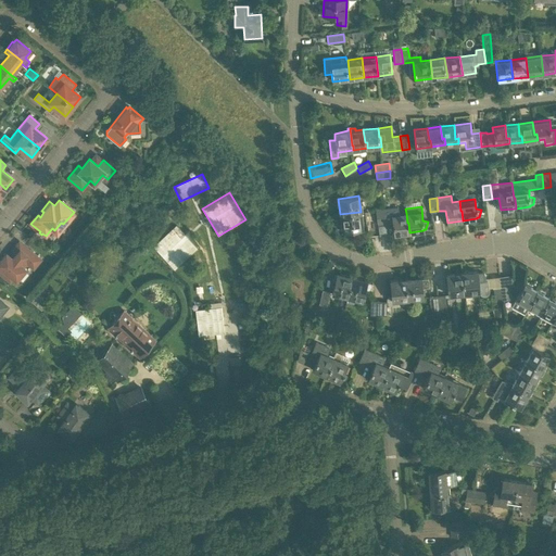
[(383,210),(384,223),(392,222),(394,235),(409,232),(408,223),(407,223),(406,213),(399,214),(397,207),(383,210)]
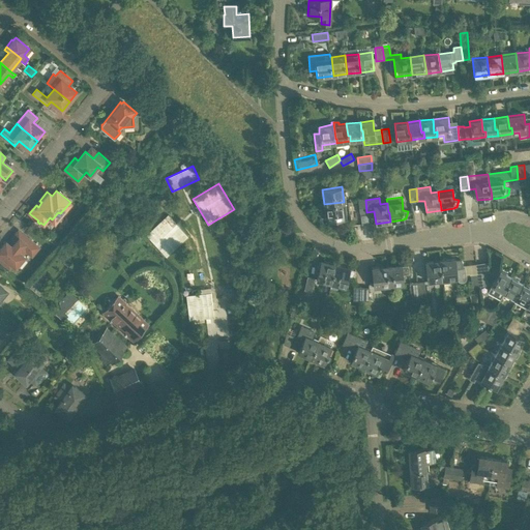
[(366,212),(365,200),(358,200),(359,213),(366,212)]
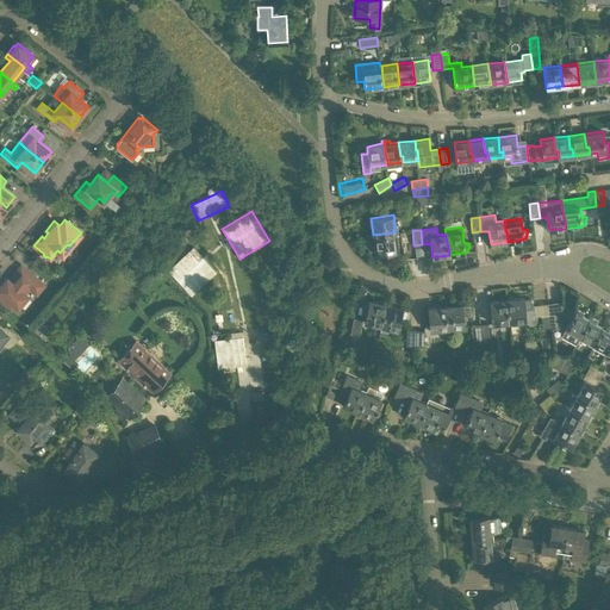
[(396,232),(373,235),(375,253),(402,250),(400,238),(397,238),(396,232)]
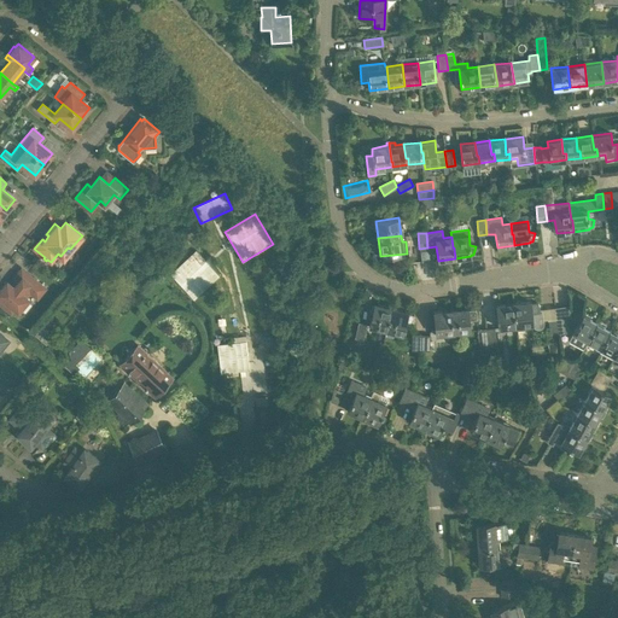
[(220,275),(210,266),(205,261),(205,260),(196,250),(170,274),(193,299),(220,275)]
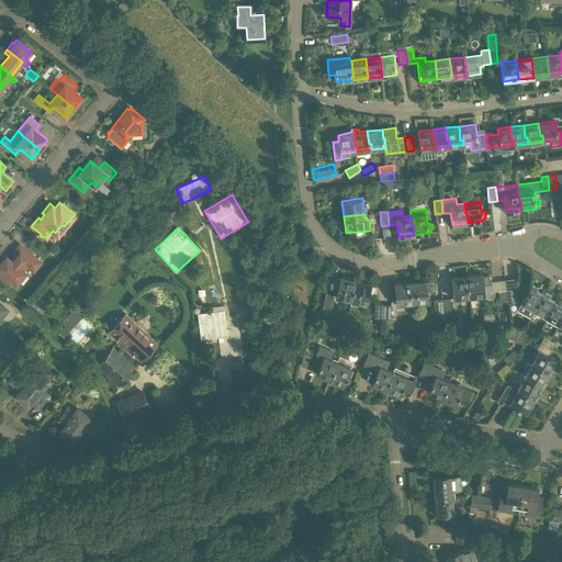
[(26,250),(22,256),(15,250),(9,259),(7,257),(0,263),(0,268),(3,271),(1,274),(9,281),(11,278),(17,282),(25,272),(23,271),(27,266),(34,271),(41,262),(26,250)]
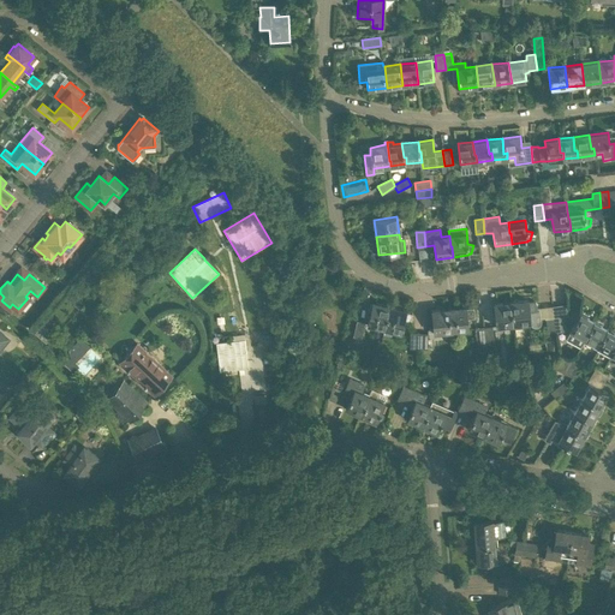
[(76,299),(72,303),(78,309),(82,304),(76,299)]
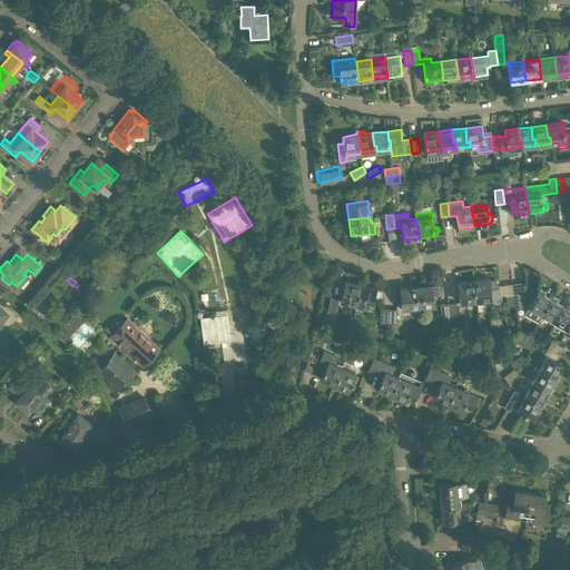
[(475,279),(477,301),(483,300),(492,300),(492,303),(493,303),(494,304),(495,304),(497,305),(498,305),(499,304),(501,304),(501,303),(500,285),(498,285),(497,281),(497,279),(490,279),(490,278),(475,279)]
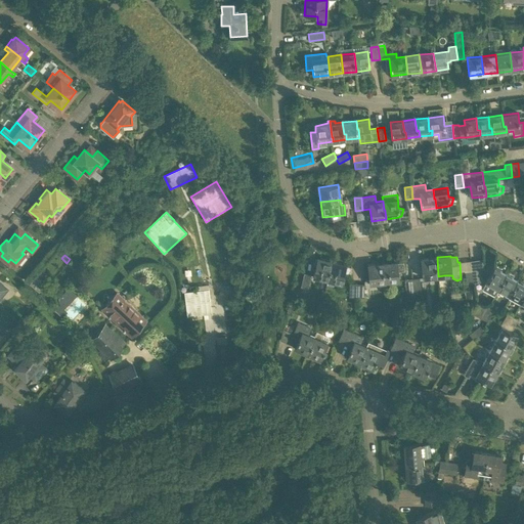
[(328,279),(332,261),(317,257),(312,275),(328,279)]
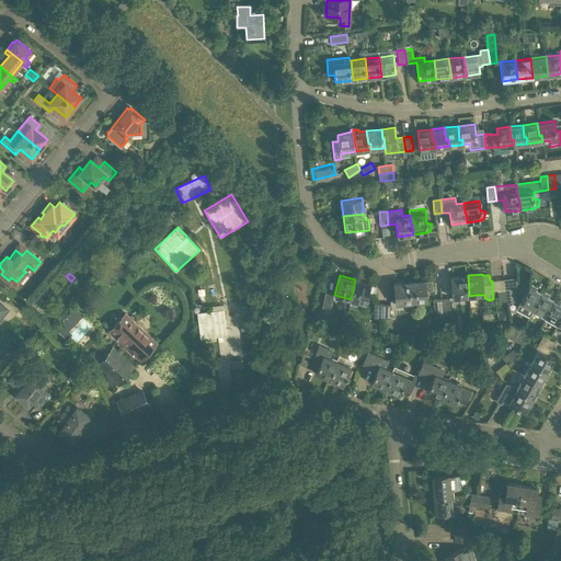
[(469,296),(468,275),(450,277),(453,298),(469,296)]
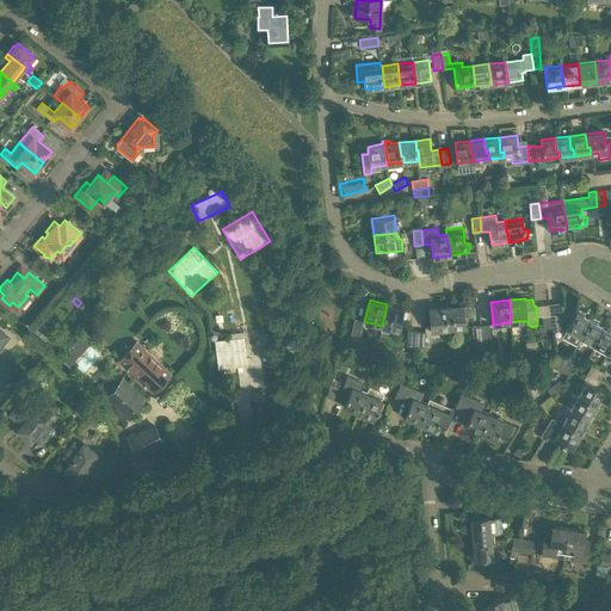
[(387,304),(382,326),(397,331),(401,319),(408,321),(409,314),(409,312),(403,310),(403,308),(387,304)]
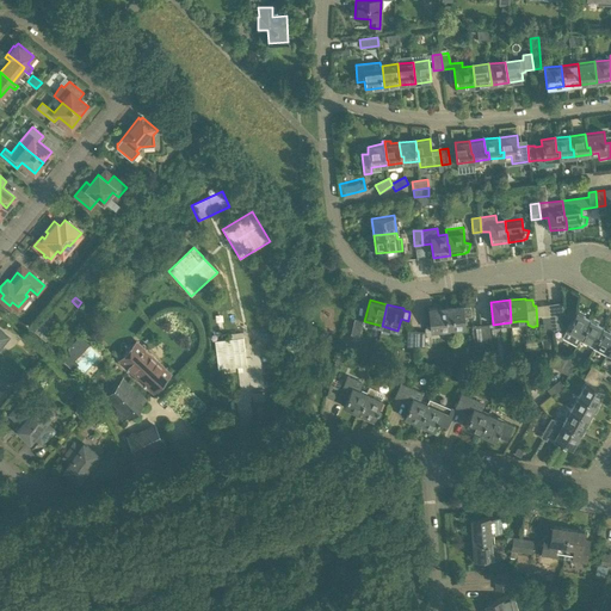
[(446,306),(449,328),(466,327),(464,316),(471,315),(471,308),(470,306),(463,306),(463,304),(446,306)]
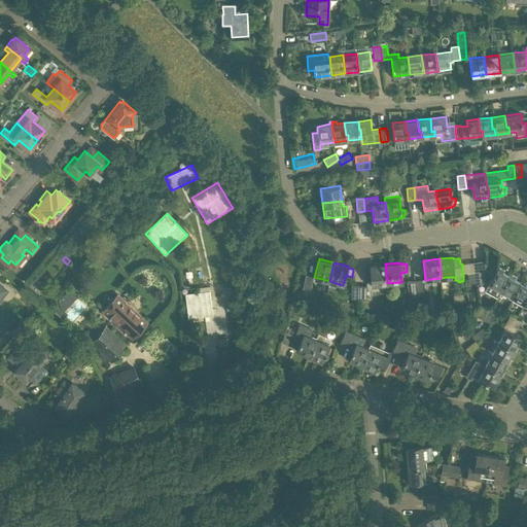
[(387,283),(385,264),(370,266),(372,285),(387,283)]
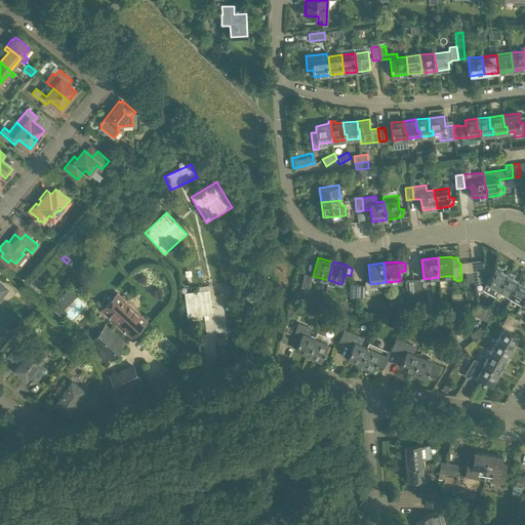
[(495,268),(486,283),(483,289),(495,296),(498,290),(499,290),(501,286),(499,285),(506,274),(495,268)]
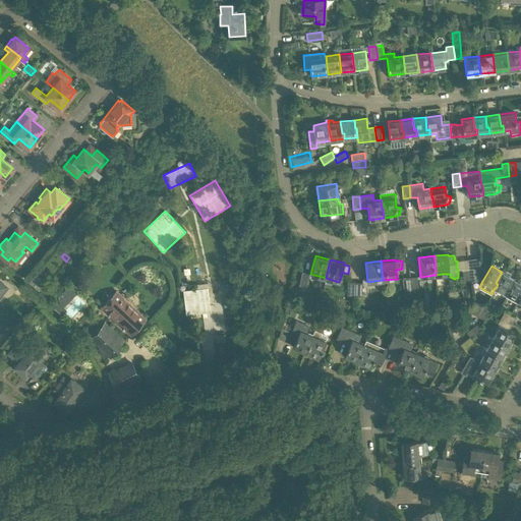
[(469,269),(471,282),(477,281),(475,268),(469,269)]
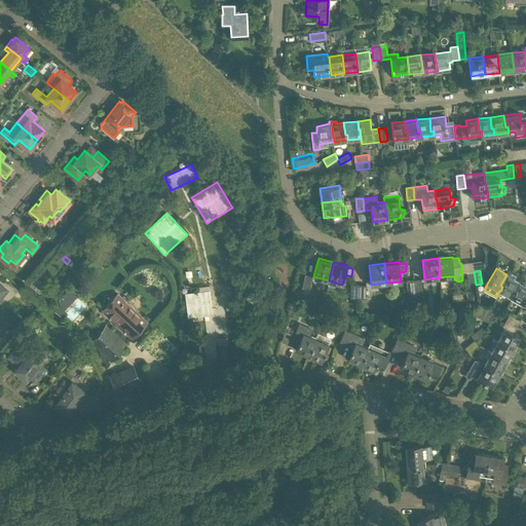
[(476,285),(474,271),(466,272),(467,286),(476,285)]
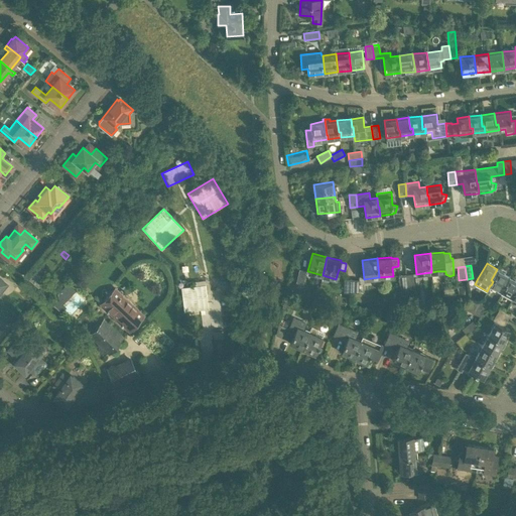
[(497,289),(497,290),(502,293),(505,288),(504,287),(509,276),(505,273),(506,270),(501,267),(499,270),(497,269),(491,280),(493,281),(491,285),(497,289)]
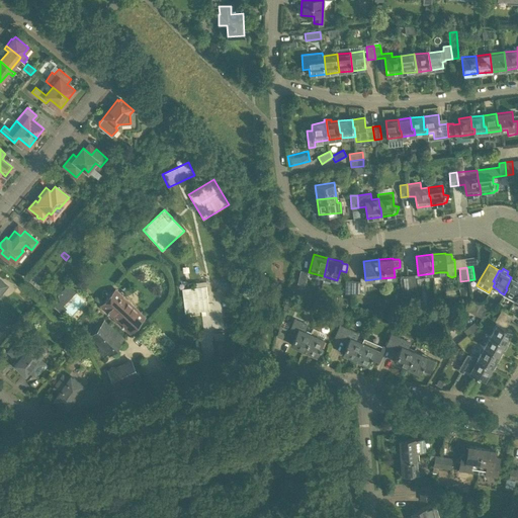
[(308,271),(300,269),(297,282),(304,283),(308,271)]
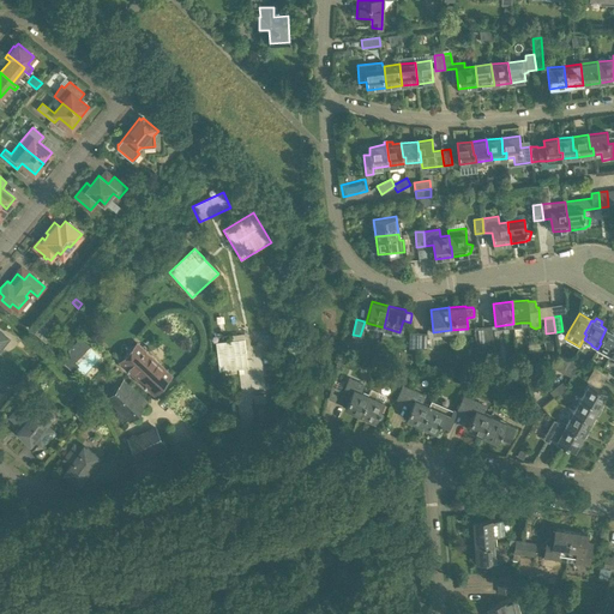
[(482,326),(485,341),(493,341),(492,325),(482,326)]
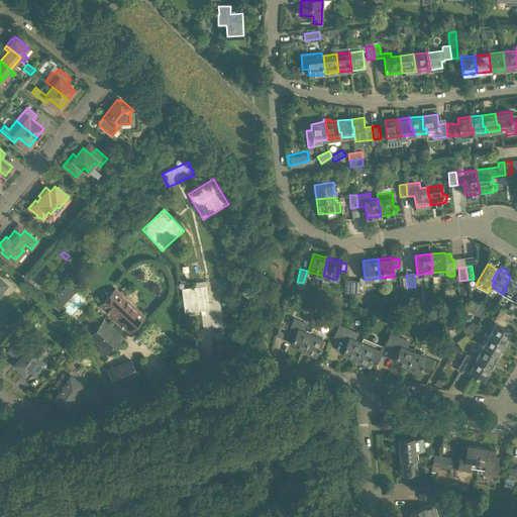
[(408,287),(406,275),(399,276),(400,288),(408,287)]
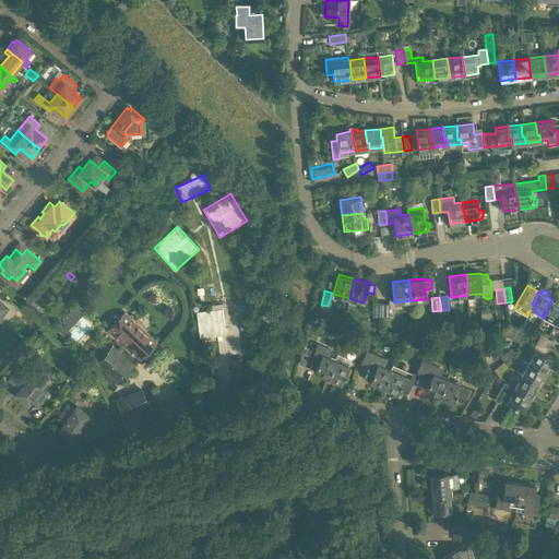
[(547,312),(544,318),(556,325),(558,319),(558,317),(558,313),(558,302),(551,299),(546,311),(547,312)]
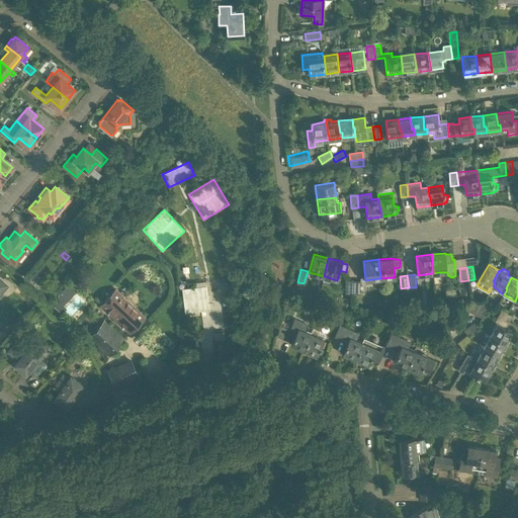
[(353,283),(353,280),(345,280),(345,292),(353,293),(353,283)]
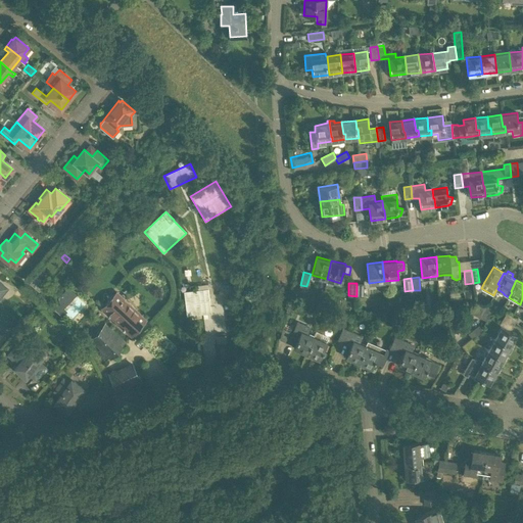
[(59,314),(65,308),(63,305),(77,293),(68,284),(55,296),(59,301),(53,306),(59,314)]
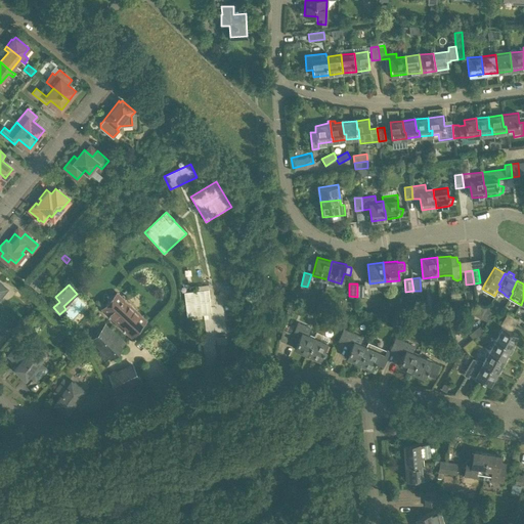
[(186,294),(187,318),(192,317),(192,320),(202,320),(202,317),(212,316),(210,292),(186,294)]
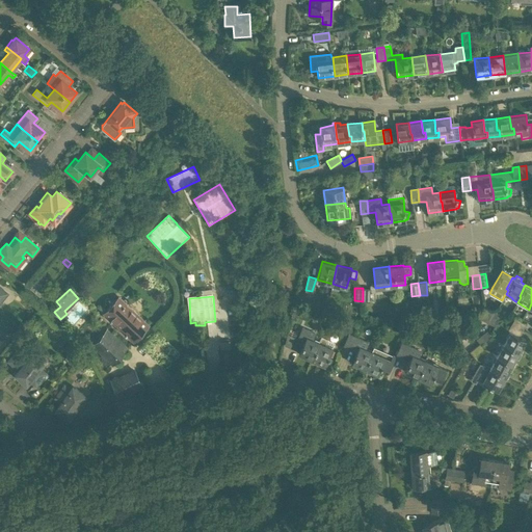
[(118,297),(104,314),(133,341),(149,324),(118,297)]
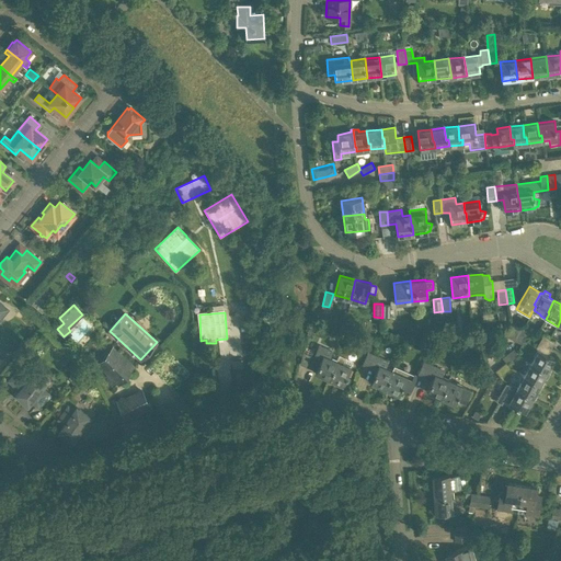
[(511,339),(517,327),(507,321),(501,333),(511,339)]
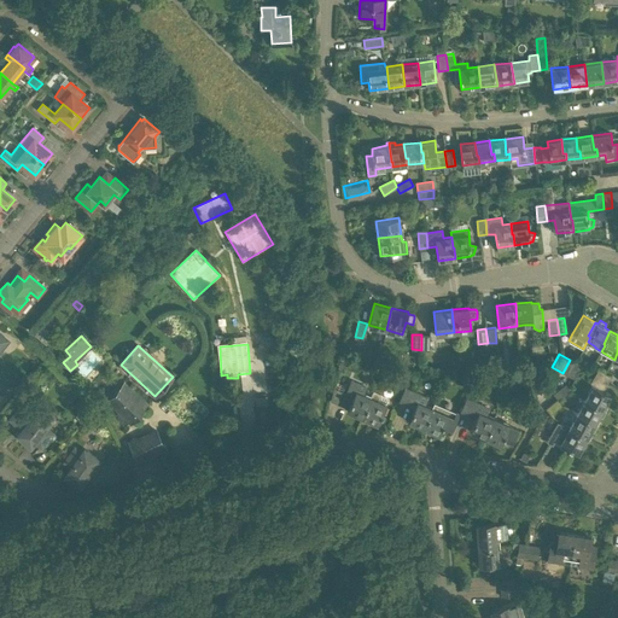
[(570,360),(563,373),(567,377),(576,362),(570,360)]
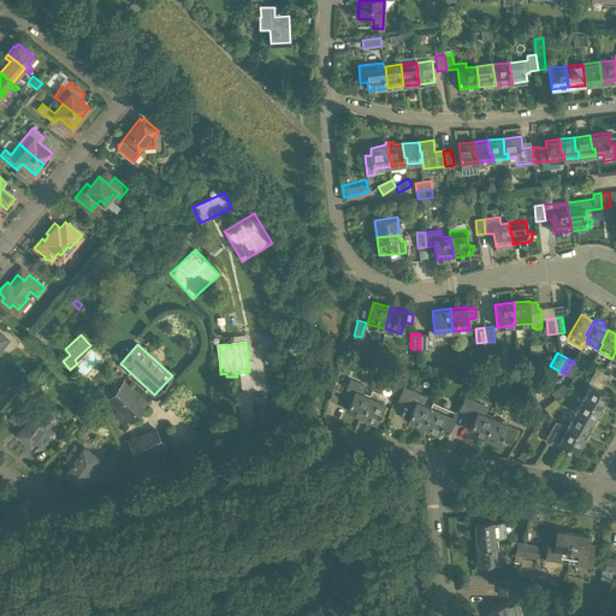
[(574,361),(566,375),(572,378),(579,365),(574,361)]
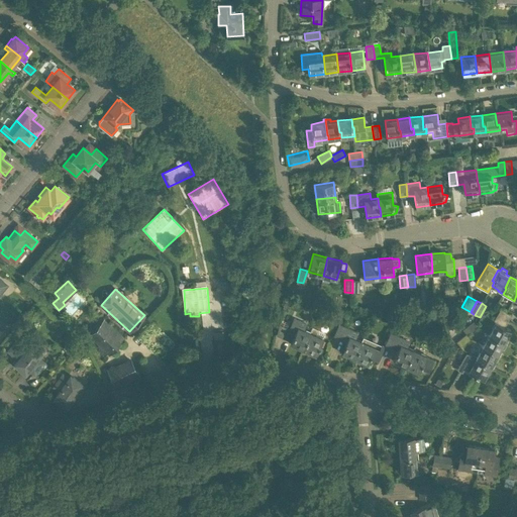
[(497,314),(508,321),(511,315),(500,308),(497,314)]
